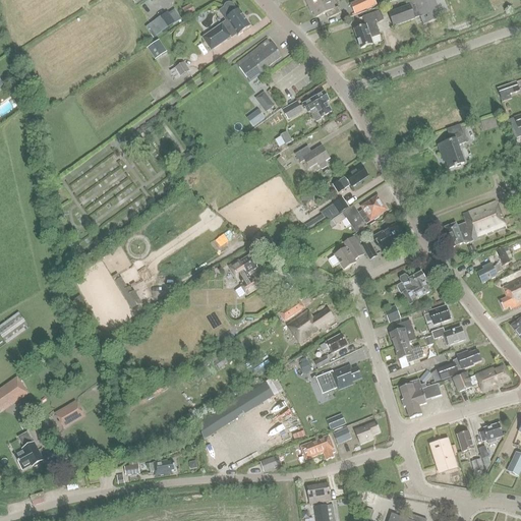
[(330,0),(323,0),(308,6),(311,13),(313,12),(315,18),(328,13),(330,18),(341,13),(339,7),(335,9),(330,0)]
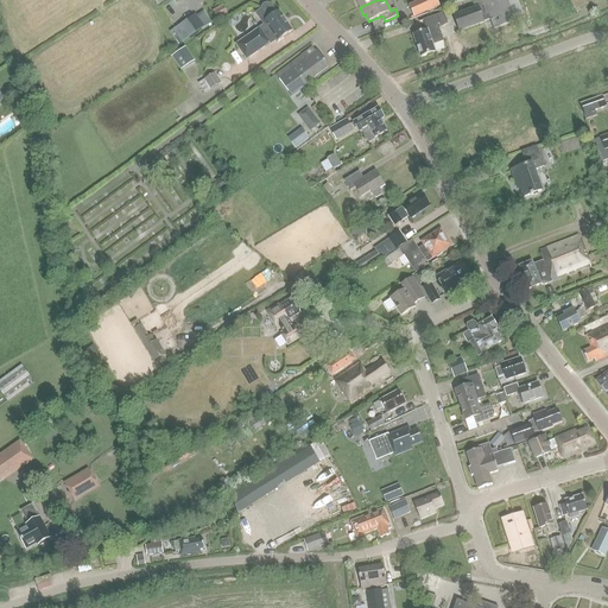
[(439,6),(436,0),(420,0),(409,6),(415,18),(439,6)]
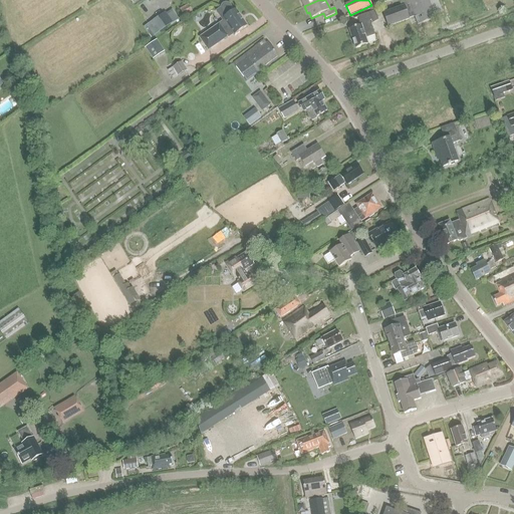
[(438,0),(399,0),(402,7),(382,13),(388,26),(410,19),(410,18),(414,17),(417,25),(435,19),(436,19),(431,4),(439,2),(438,0)]
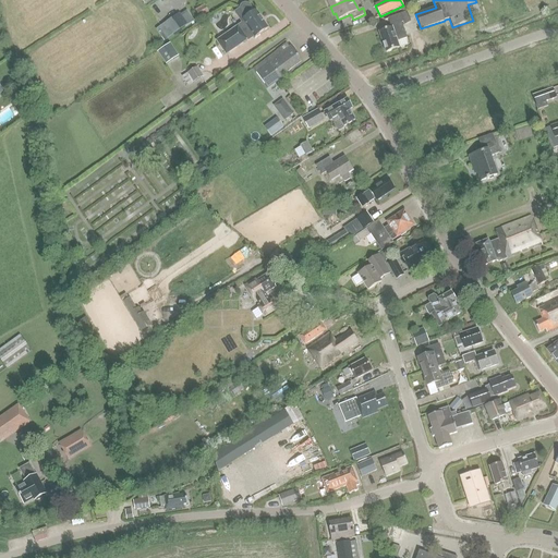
[(246,39),(252,35),(254,38),(255,37),(256,37),(258,36),(259,34),(268,28),(255,11),(252,13),(251,12),(251,8),(250,5),(247,4),(245,3),(242,4),(240,5),(239,9),(235,12),(241,21),(242,21),(243,23),(238,26),(237,26),(216,40),(226,55),(246,39)]
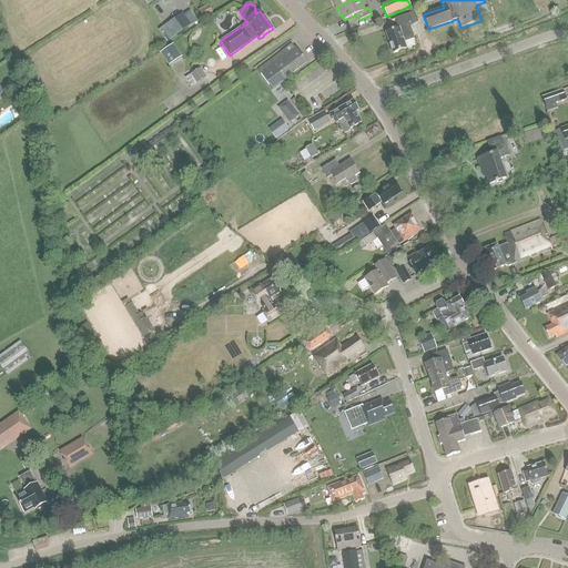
[(212,12),(208,4),(199,10),(203,18),(212,12)]
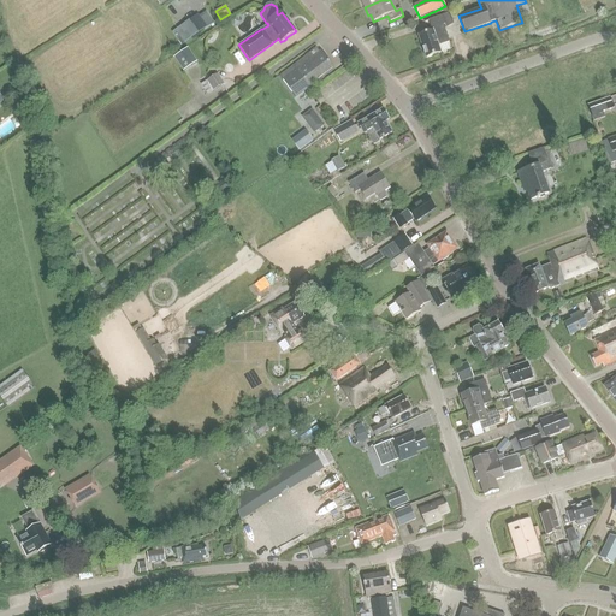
[(173,31),(184,45),(215,21),(205,9),(173,31)]
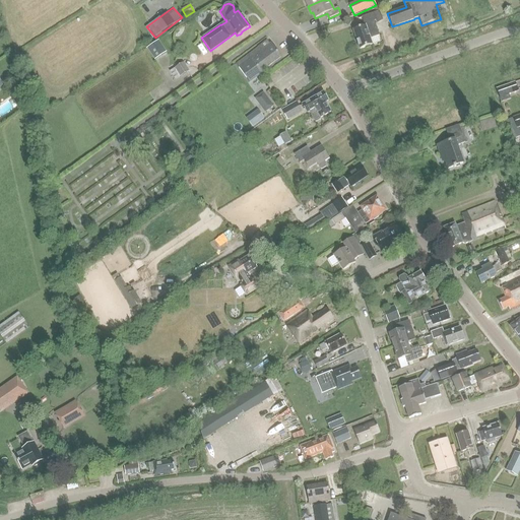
[(362,17),(365,25),(352,29),(359,49),(371,44),(369,38),(378,36),(373,21),(375,20),(373,13),(362,17)]
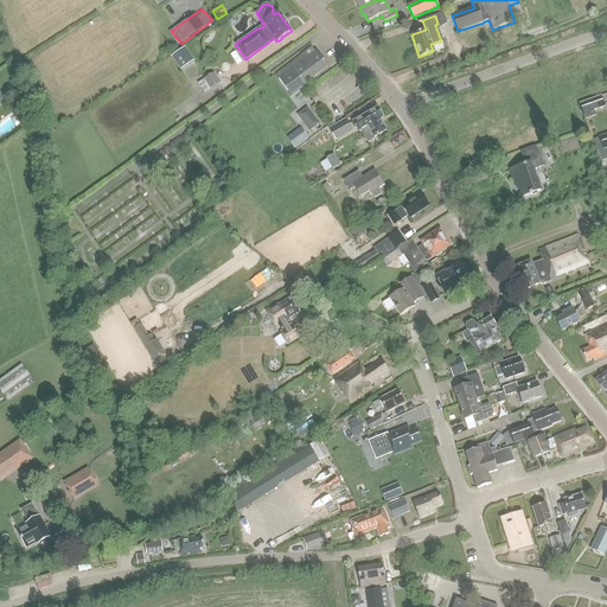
[(171,56),(180,69),(193,61),(184,46),(171,56)]
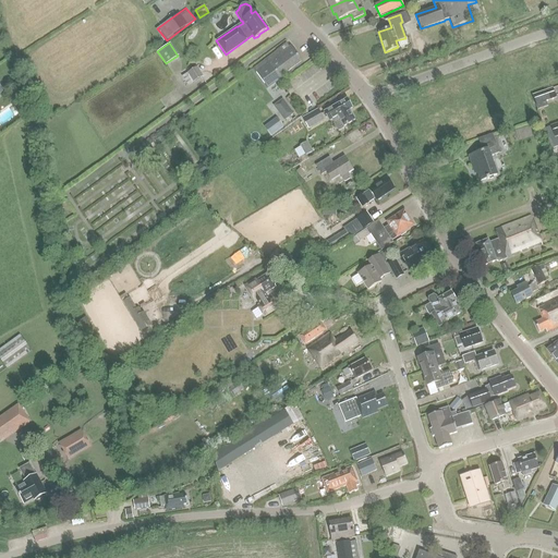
[(253,69),(267,88),(280,79),(279,77),(302,61),(293,51),(292,52),(287,44),(277,51),(253,69)]
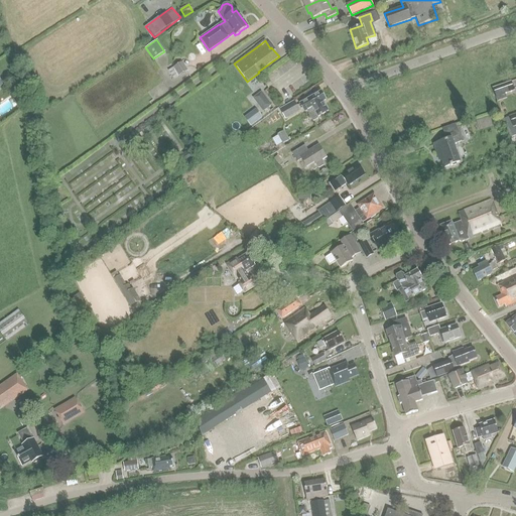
[(180,62),(173,67),(178,76),(185,71),(180,62)]
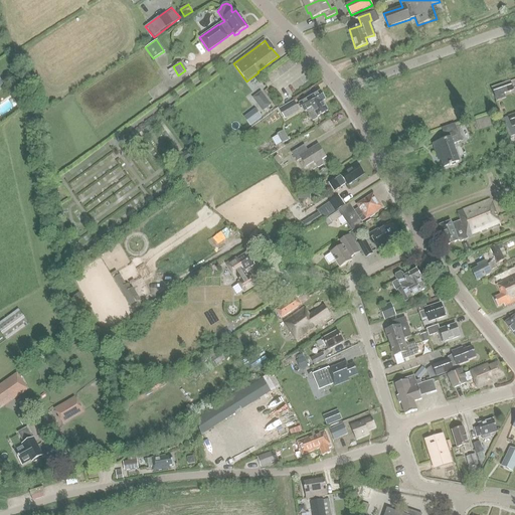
[(513,91),(510,81),(492,89),(495,97),(513,91)]
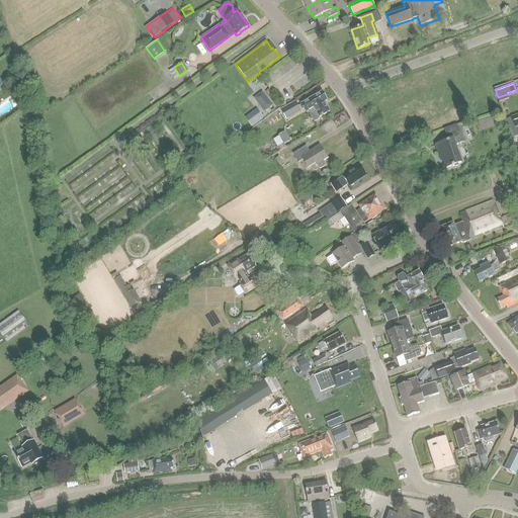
[(273,106),(263,92),(258,96),(263,102),(258,105),(264,112),(273,106)]
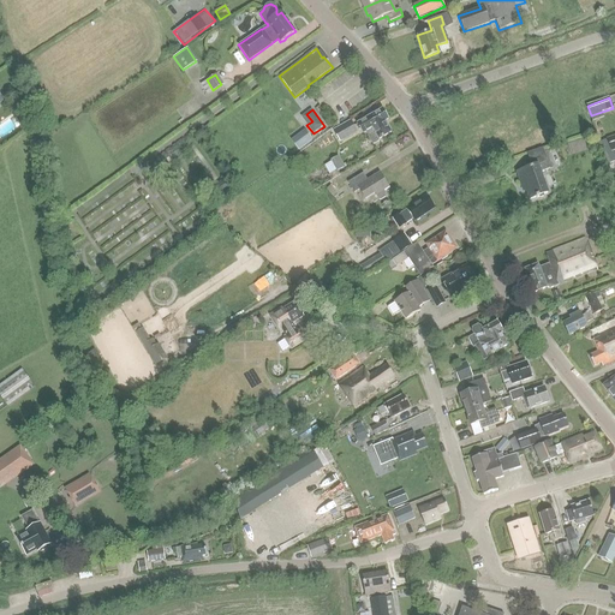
[(364,135),(366,133),(374,144),(378,142),(378,138),(390,132),(384,121),(388,119),(382,109),(358,124),(364,135)]
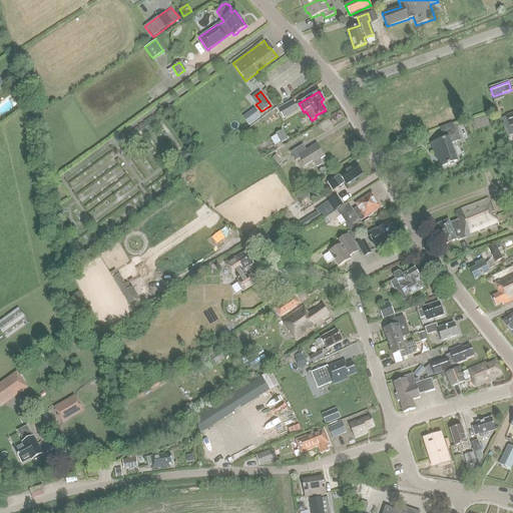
[(292,101),(279,109),(284,119),(290,115),(298,111),(295,105),(292,101)]
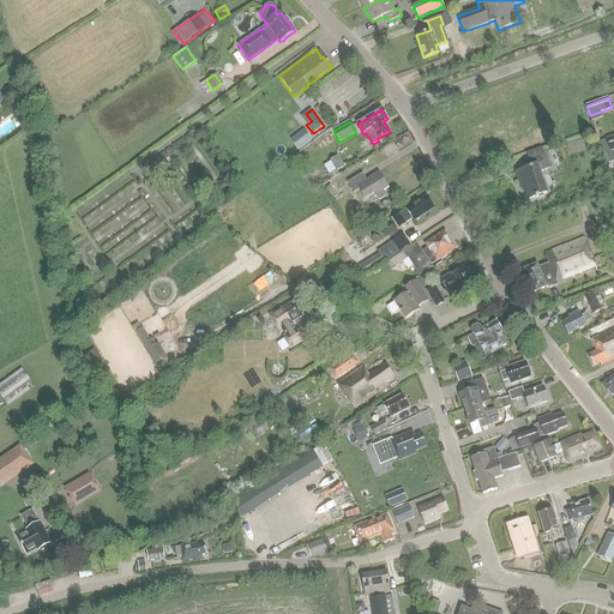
[(305,130),(290,140),(299,150),(312,140),(305,130)]
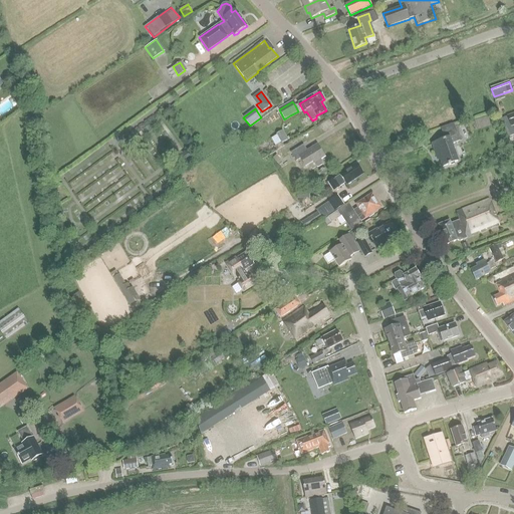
[(513,125),(513,113),(508,116),(501,118),(508,138),(513,135),(513,127),(513,125)]
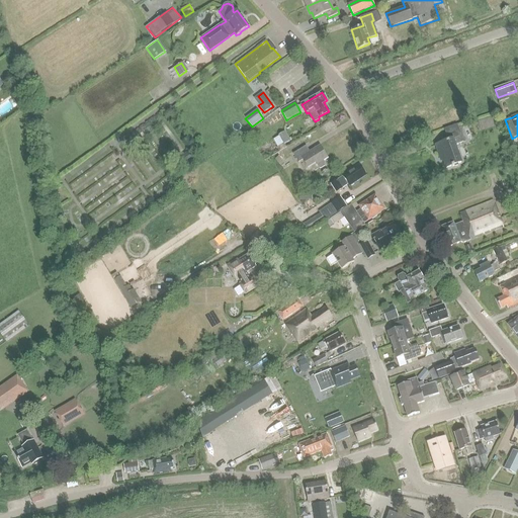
[(443,130),(447,142),(435,146),(439,156),(442,155),(446,167),(460,162),(454,145),(462,143),(456,124),(443,130)]
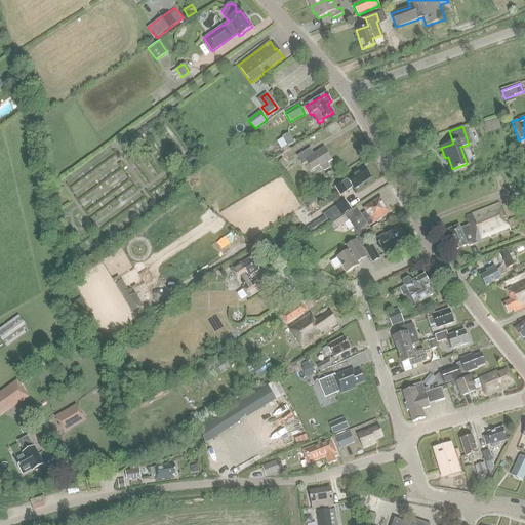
[(289,133),(282,137),(286,146),(287,147),(294,143),(289,133)]
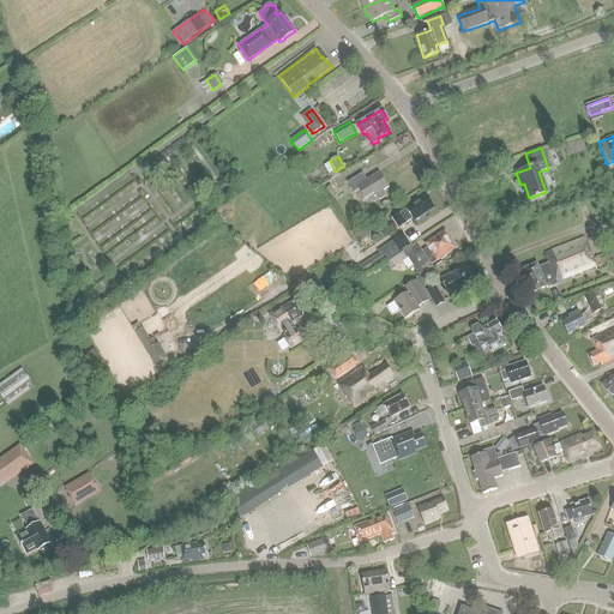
[(387,187),(386,187),(378,174),(379,174),(379,173),(367,180),(362,173),(347,182),(348,182),(354,192),(353,192),(354,193),(359,190),(365,199),(365,198),(374,193),(378,199),(380,199),(384,197),(385,194),(384,192),(384,191),(387,187)]
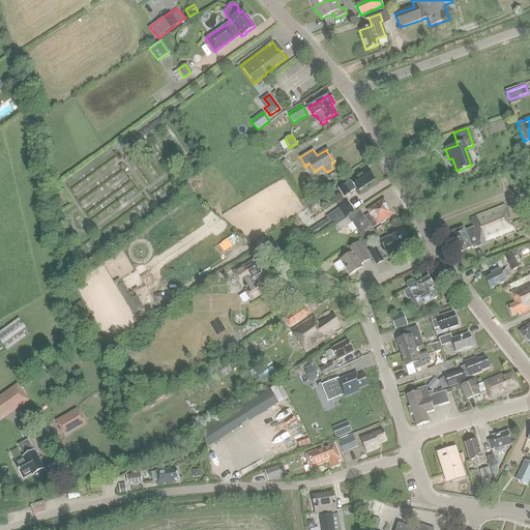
[(195,158),(186,165),(192,172),(200,166),(195,158)]
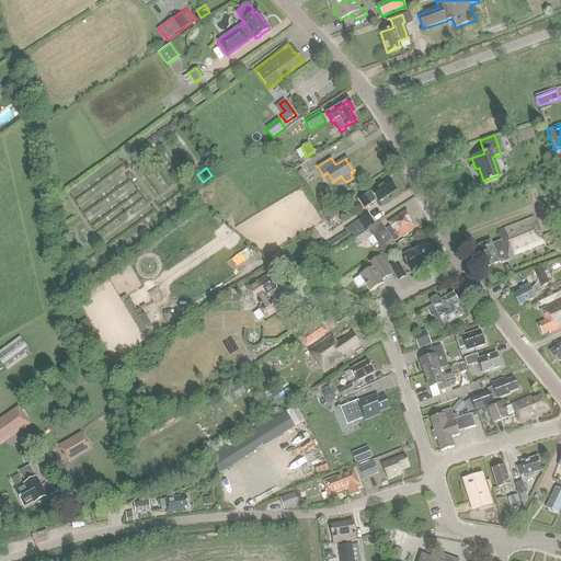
[(313,179),(306,168),(298,172),(306,183),(313,179)]
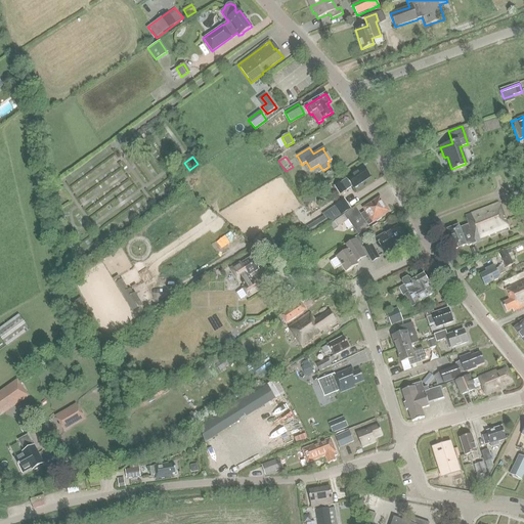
[(357,172),(347,179),(341,182),(335,186),(340,194),(347,190),(346,190),(350,187),(349,186),(351,185),(353,188),(354,188),(355,188),(358,186),(358,185),(363,182),(363,181),(369,177),(368,175),(369,174),(366,170),(365,171),(364,169),(357,173),(357,172)]
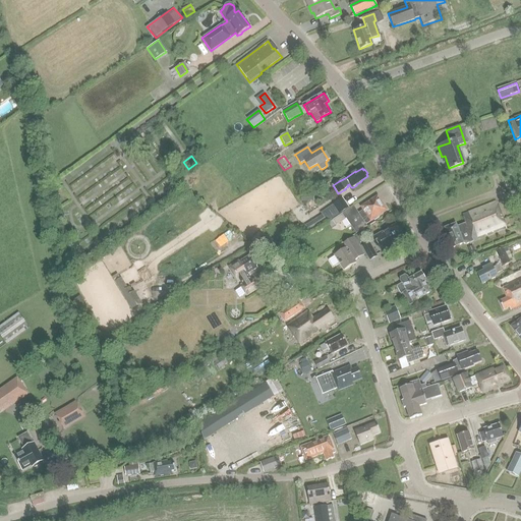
[(358,213),(354,206),(333,220),(336,225),(346,218),(356,233),(367,225),(366,224),(373,220),(373,221),(379,218),(377,215),(386,210),(378,196),(362,207),(364,210),(358,213)]
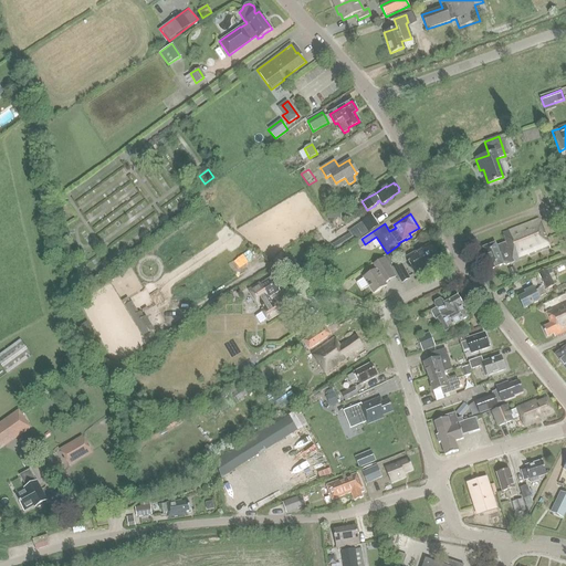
[(350,234),(354,241),(355,242),(379,226),(371,216),(348,232),(350,234)]
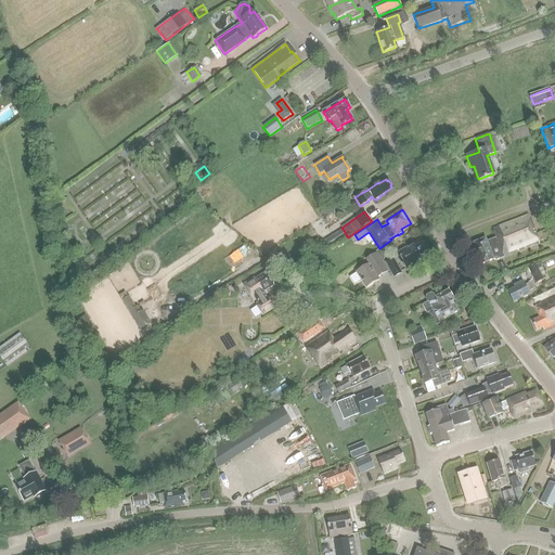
[(486,239),(474,243),(481,263),(493,259),(497,260),(539,244),(528,216),(492,229),(495,237),(487,241),(486,239)]
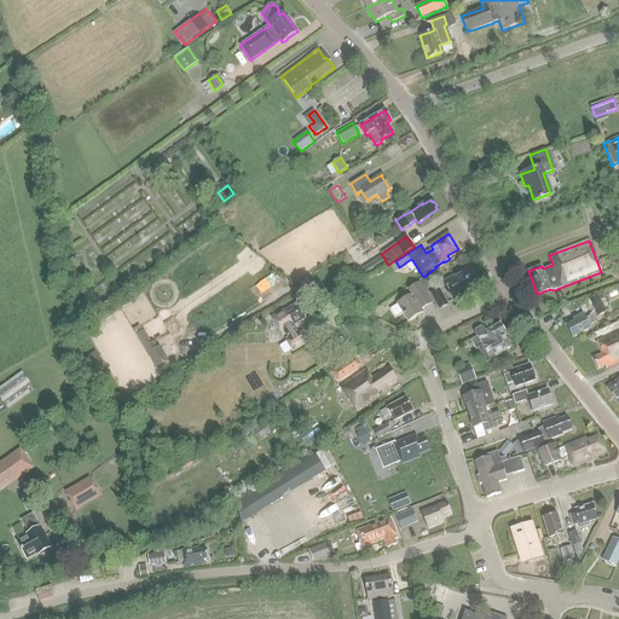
[(363,268),(368,276),(387,264),(383,256),(363,268)]
